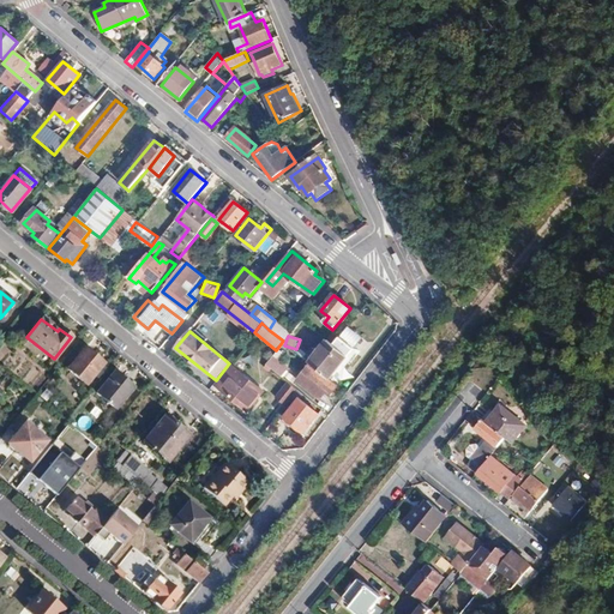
[(329,378),(353,348),(339,337),(333,344),(329,341),(311,363),(313,365),(329,378)]
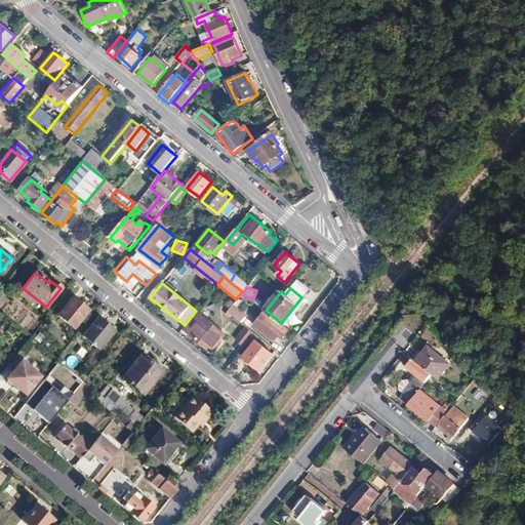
[(73,297),(57,316),(74,329),(88,311),(73,297)]
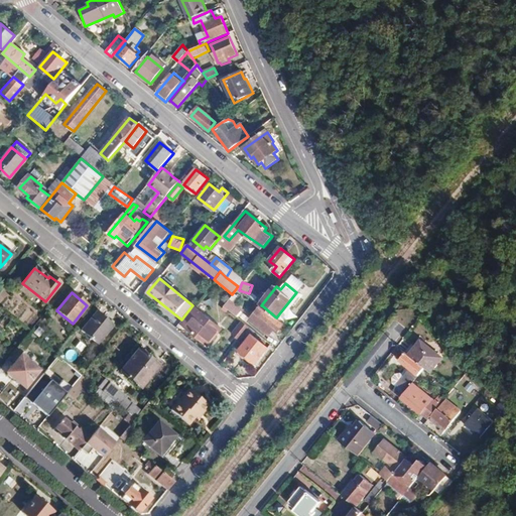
[(242,308),(229,298),(224,305),(236,315),(242,308)]
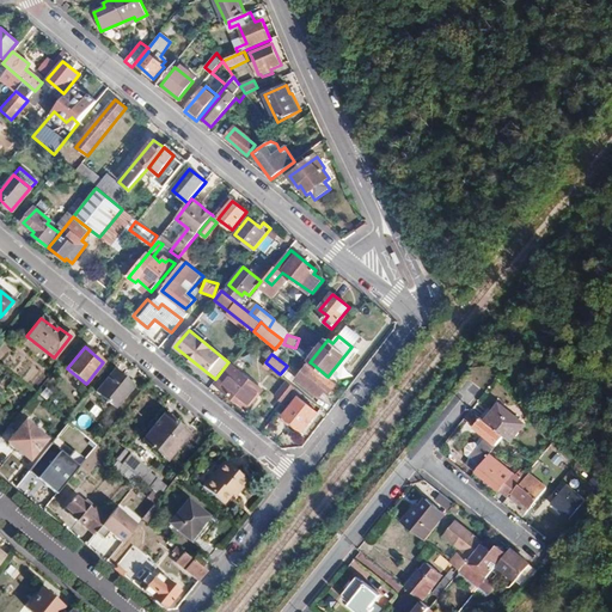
[(261,390),(227,363),(215,379),(213,381),(245,409),(261,390)]
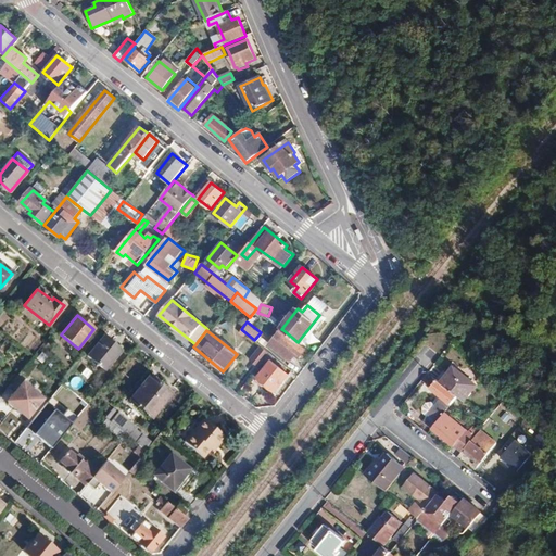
[(298,342),(283,330),(273,343),(292,359),(295,356),(299,359),(307,350),(298,342)]
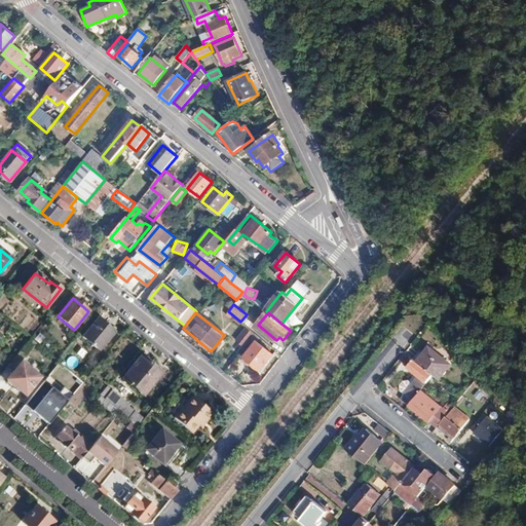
[(98,318),(83,336),(99,349),(114,332),(98,318)]
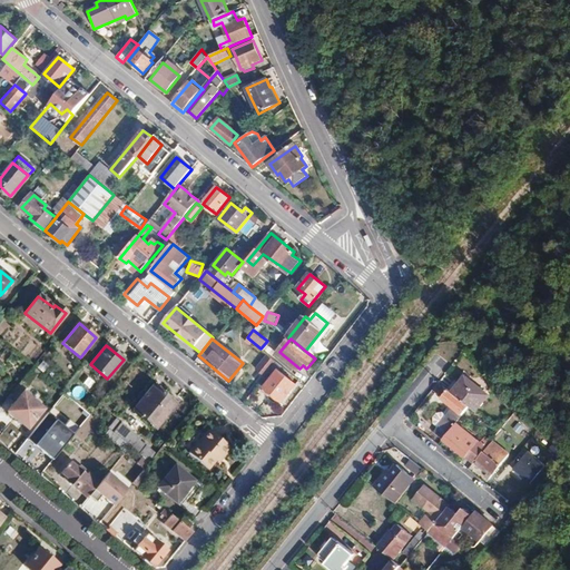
[(267,354),(253,373),(261,380),(275,361),(267,354)]
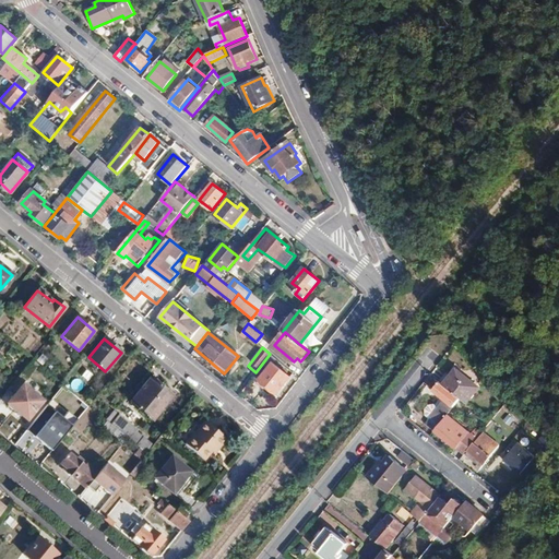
[(16,393),(8,404),(18,412),(19,411),(28,418),(43,401),(23,384),(39,365),(32,359),(9,388),(16,393)]
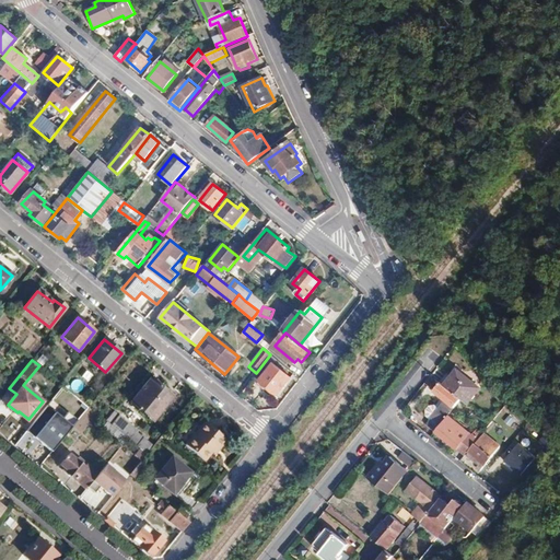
[(272,363),(259,380),(276,393),(289,377),(272,363)]
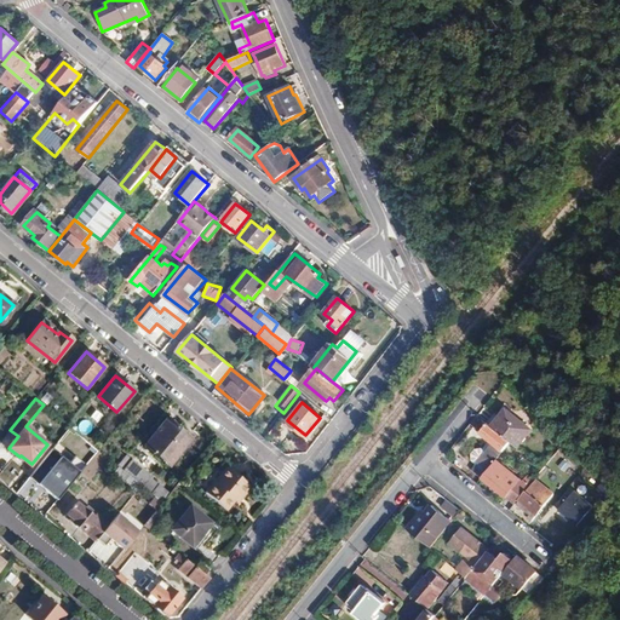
[(510,443),(516,448),(530,431),(506,409),(491,428),(510,443)]
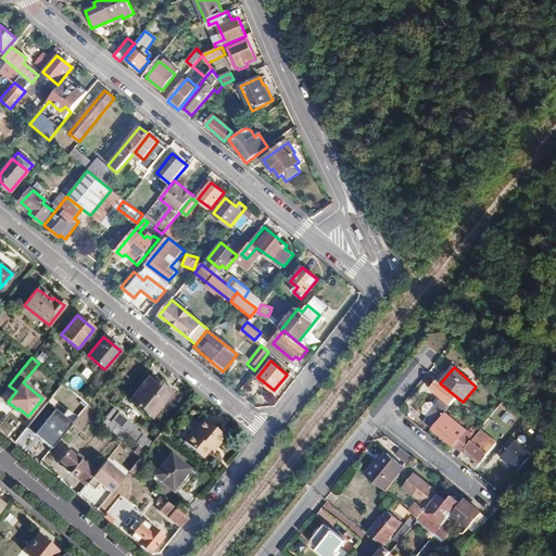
[(439,395),(433,403),(436,405),(426,417),(434,424),(443,415),(457,397),(440,383),(428,373),(421,380),(431,388),(431,389),(439,395)]
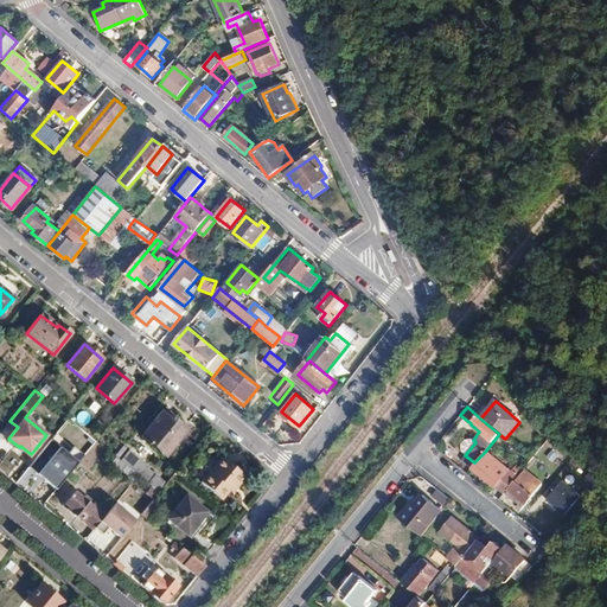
[(163,411),(141,435),(165,455),(185,430),(163,411)]
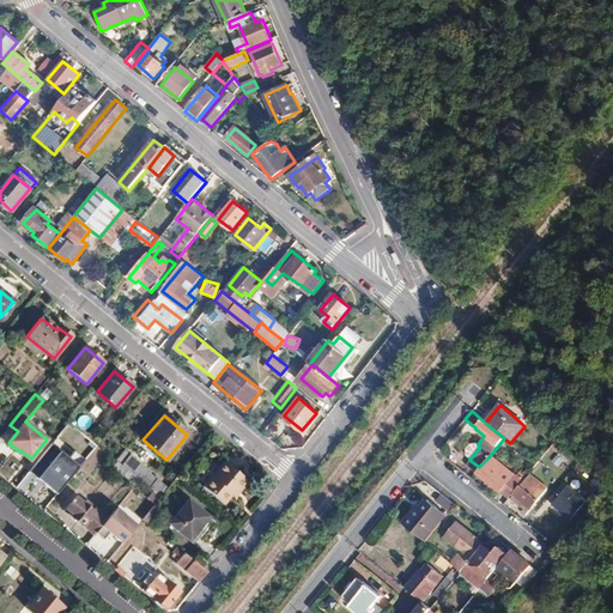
[(68,457),(52,444),(29,472),(56,495),(85,459),(74,450),(68,457)]
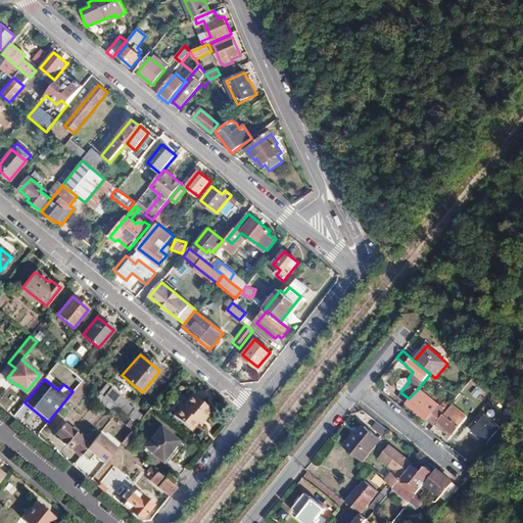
[(107,385),(100,393),(120,409),(138,423),(143,417),(127,402),(128,401),(107,385)]
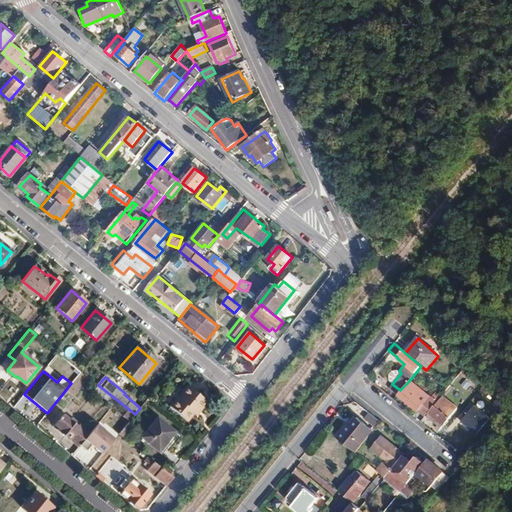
[(423,405),(416,398),(420,393),(408,382),(400,390),(396,395),(417,412),(423,405)]
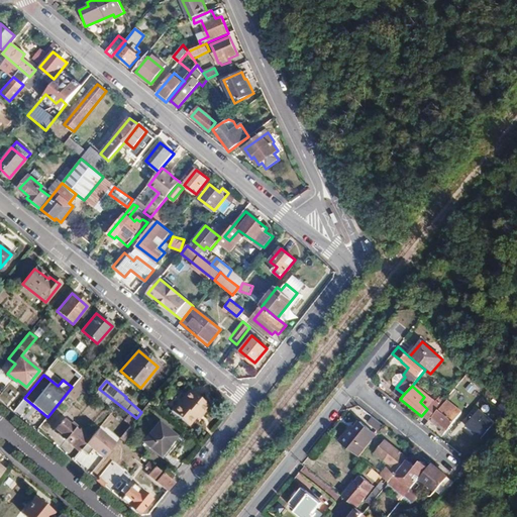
[(209,407),(188,390),(172,410),(190,425),(196,417),(199,419),(209,407)]
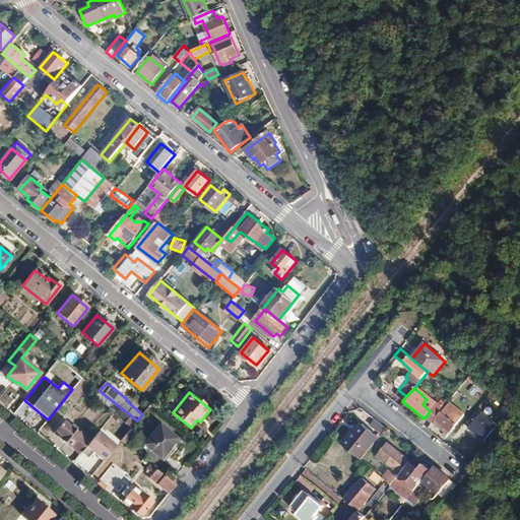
[(434,418),(449,432),(463,414),(448,402),(434,418)]
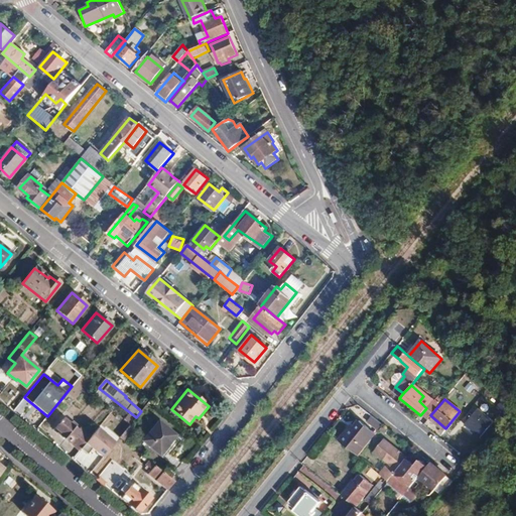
[(475,411),(461,427),(472,436),(480,436),(490,423),(475,411)]
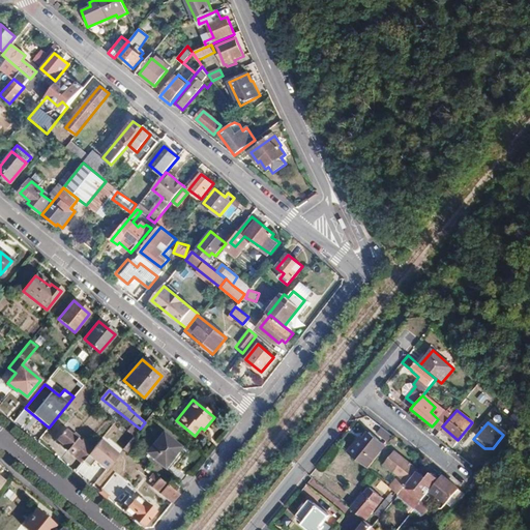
[(383,430),(379,435),(388,442),(392,437),(383,430)]
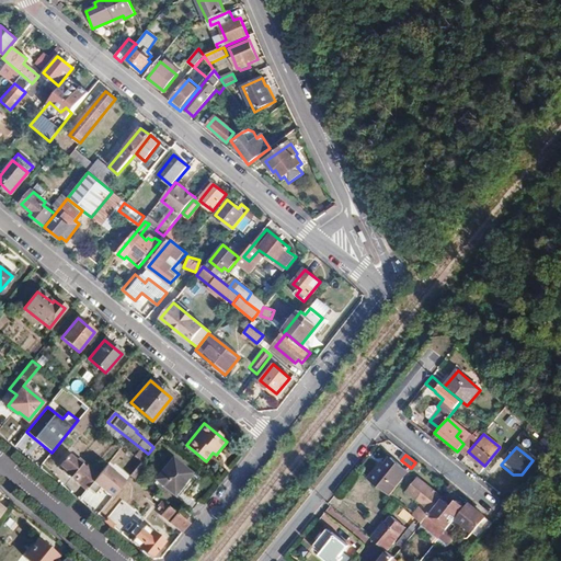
[(94,479),(68,456),(60,466),(67,471),(65,472),(86,490),(87,488),(94,479)]
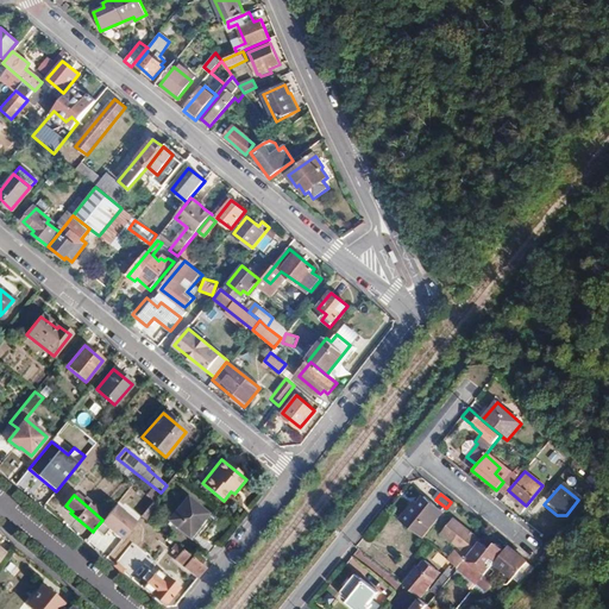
[(421,540),(443,513),(424,498),(418,506),(415,503),(400,522),(421,540)]
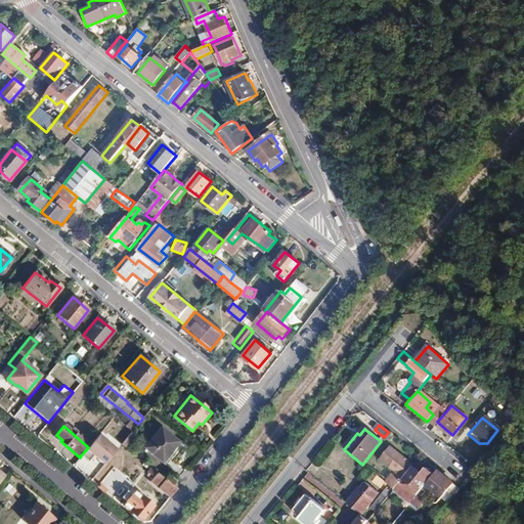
[(160,430),(143,449),(160,463),(176,443),(160,430)]
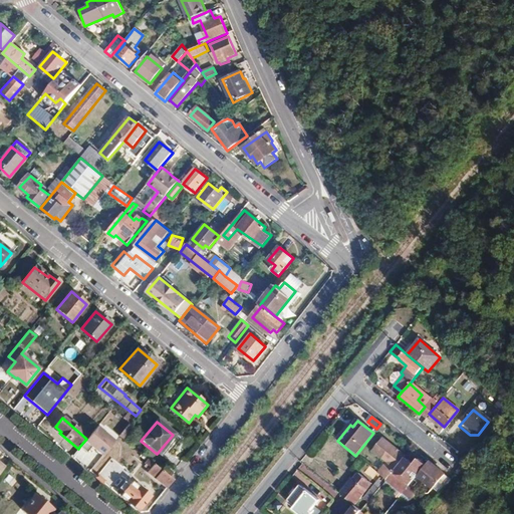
[(114,441),(96,427),(86,439),(79,447),(86,453),(91,447),(101,456),(114,441)]
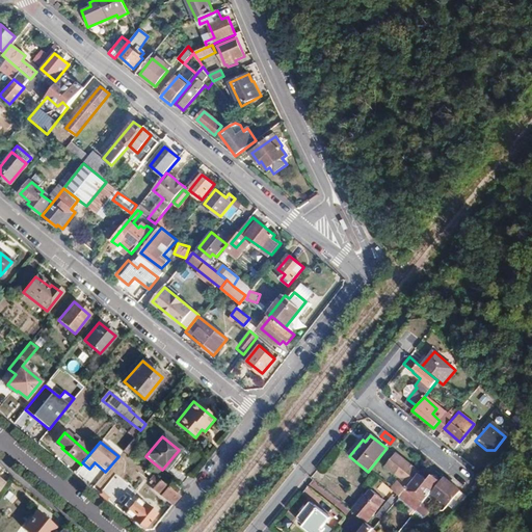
[(409,464),(395,453),(384,467),(399,478),(390,490),(398,498),(418,475),(420,473),(409,464)]
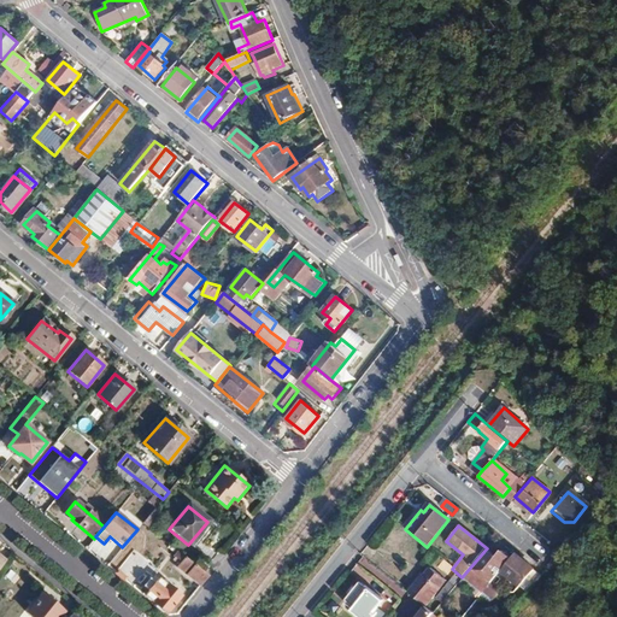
[(499,573),(509,560),(499,551),(494,558),(485,551),(462,577),(482,593),(499,573)]
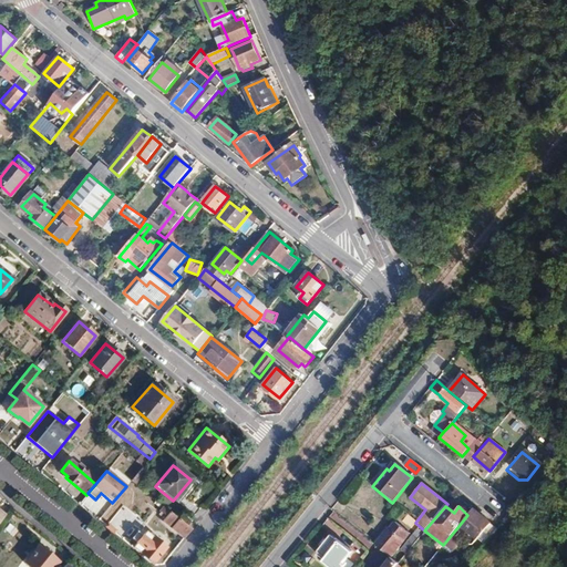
[(176,517),(164,507),(158,514),(161,516),(164,513),(167,515),(163,522),(183,537),(189,528),(176,517)]
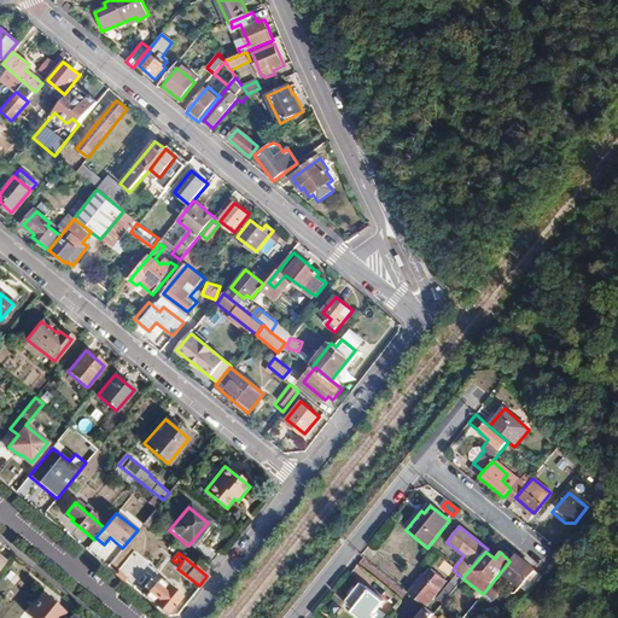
[(534,571),(514,555),(509,561),(500,573),(519,590),(534,571)]
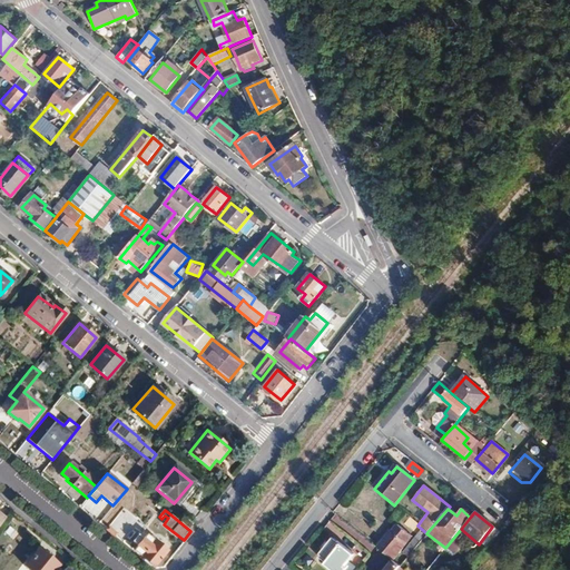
[(404,524),(413,530),(419,522),(410,517),(404,524)]
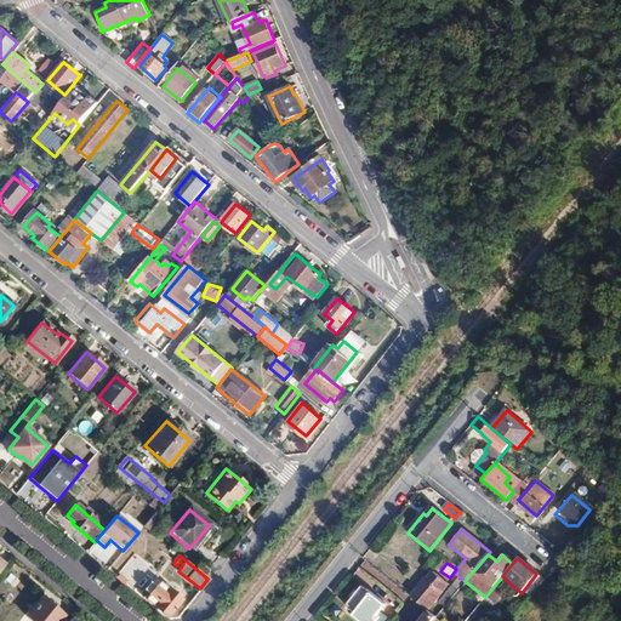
[(432,574),(426,581),(422,577),(408,596),(417,604),(420,605),(428,594),(436,600),(448,586),(432,574)]
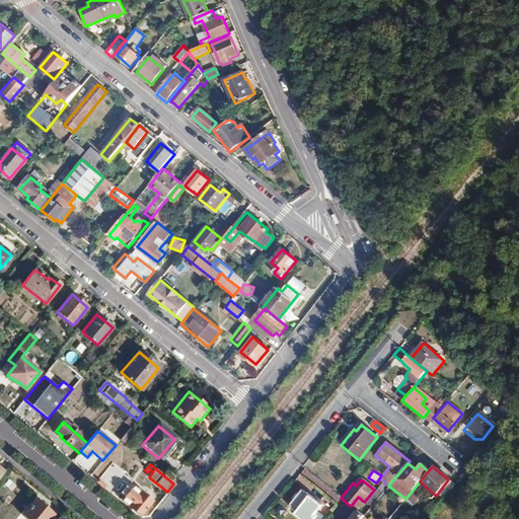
[(151,501),(133,486),(130,490),(125,486),(120,493),(125,497),(121,501),(139,516),(151,501)]
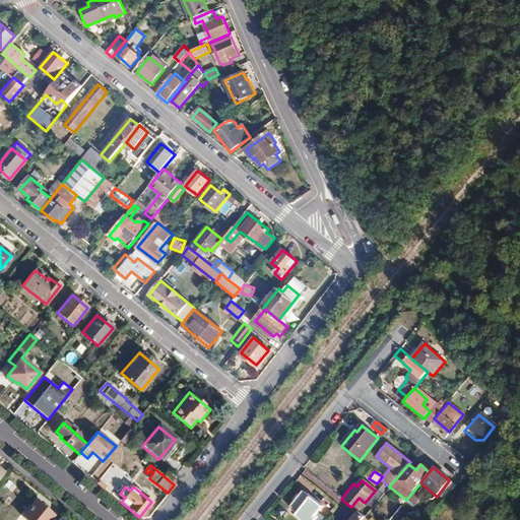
[(321,507),(303,492),(287,511),(289,513),(290,511),(302,519),(313,519),(318,514),(316,513),(321,507)]
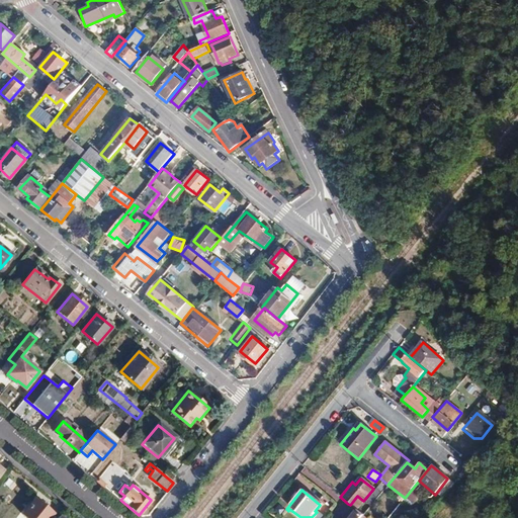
[(50,517),(54,514),(35,500),(23,515),(26,517),(50,517)]
